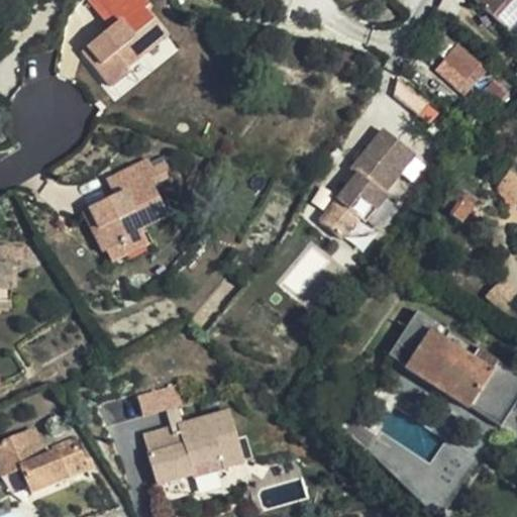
[(126,69),(142,56),(166,37),(142,10),(148,6),(142,0),(116,0),(107,8),(117,22),(81,52),(110,87),(113,85),(128,73),(126,69)]
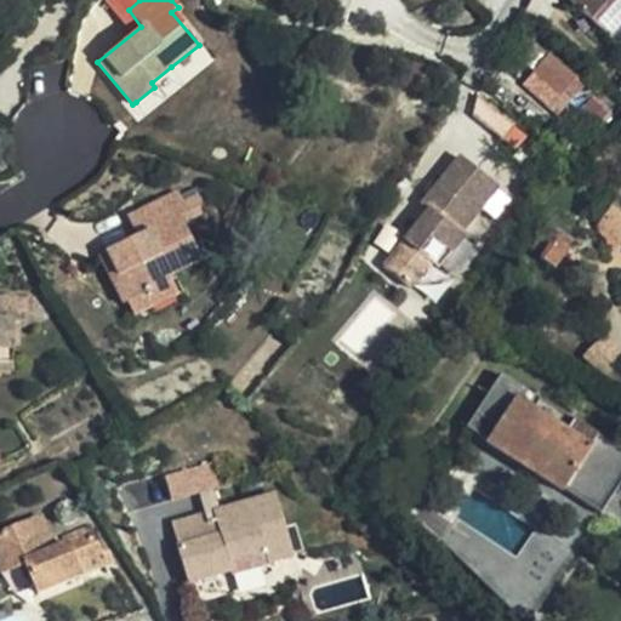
[(579,0),(573,9),(609,38),(620,21),(620,1),(619,0),(579,0)]
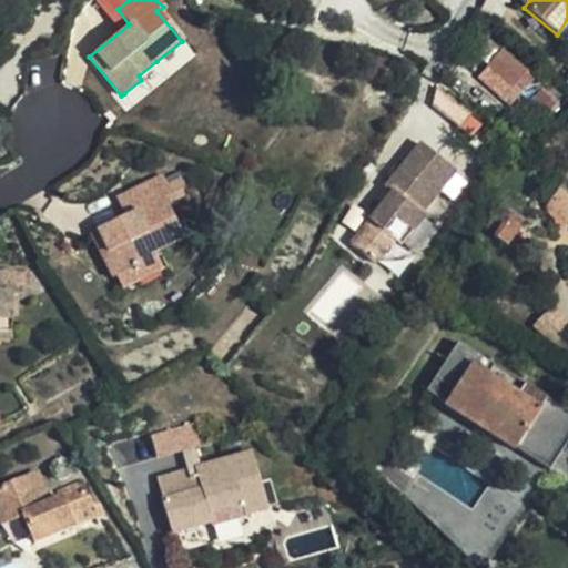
[(567,19),(557,34),(567,43),(567,19)]
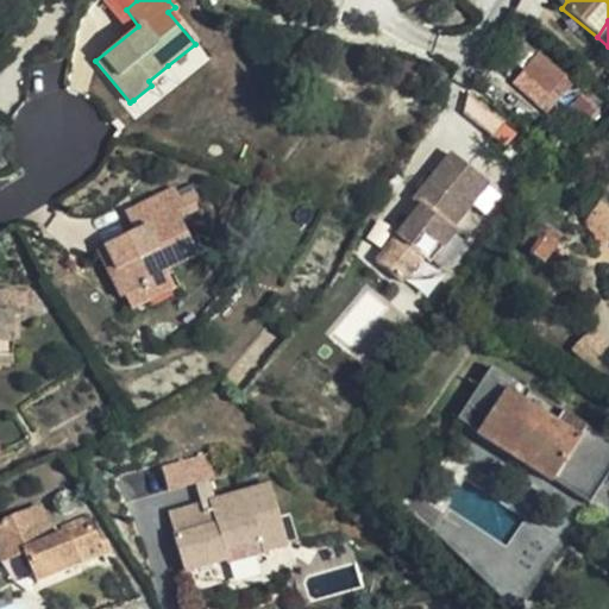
[(560,76),(538,55),(513,83),(544,111),(557,99),(548,90),(560,76)]
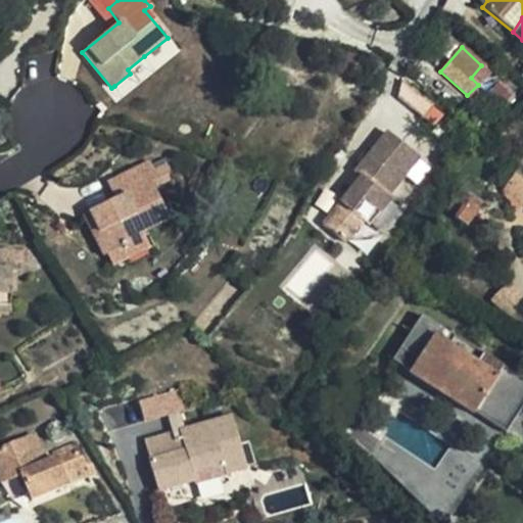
[(155,68),(144,56),(128,69),(130,74),(114,86),(123,96),(155,68)]
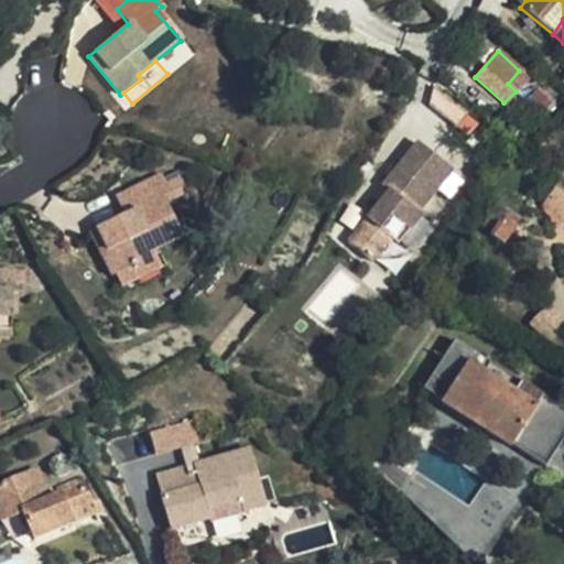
[(454,112),(464,102),(446,87),(436,99),(454,112)]
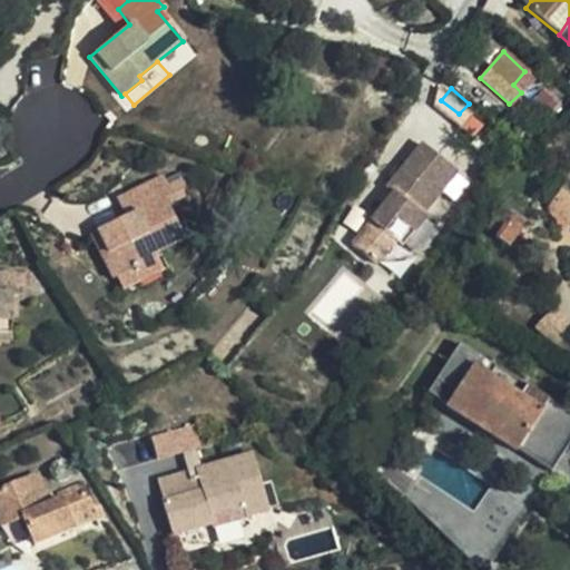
[(421,215),(425,209),(455,173),(422,144),(386,186),(394,193),(352,243),(376,263),(394,242),(400,246),(424,217),(421,215)]
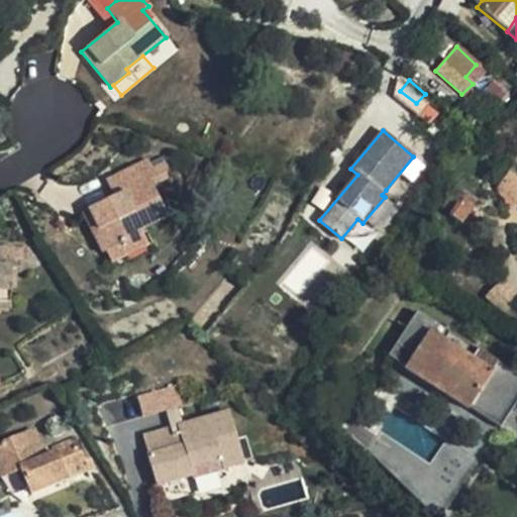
[(120,238),(139,228),(167,215),(151,185),(171,176),(165,163),(151,169),(146,159),(115,176),(123,191),(114,196),(82,213),(102,253),(105,252),(123,243),(120,238)]
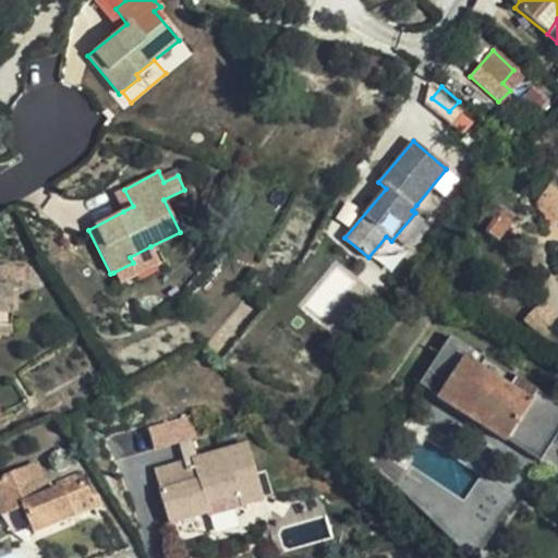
[(501,186),(494,201),(501,206),(511,192),(501,186)]
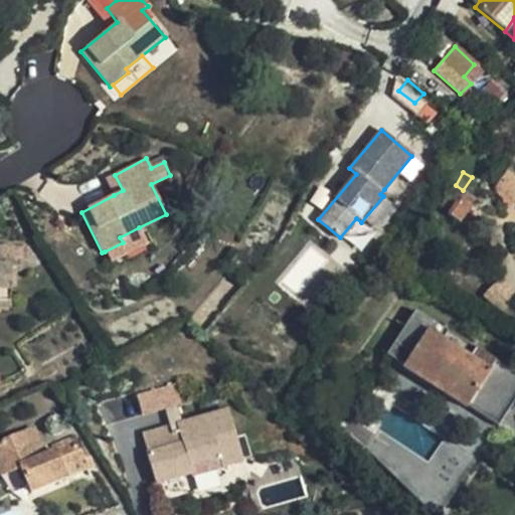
[(514,203),(514,177),(508,173),(495,189),(514,203)]
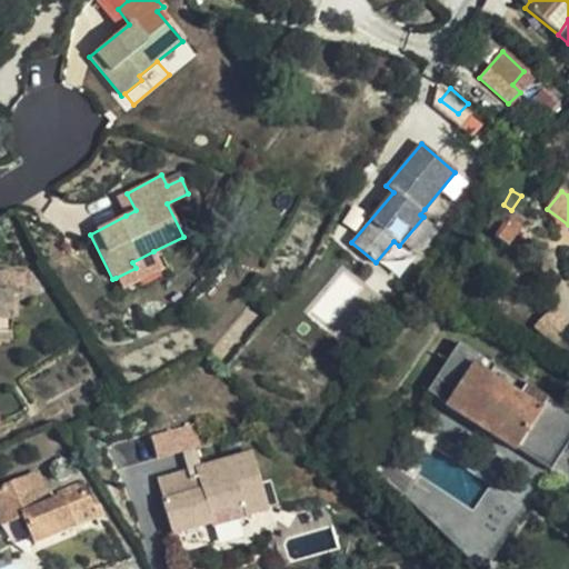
[(136,210),(127,193),(117,198),(126,216),(136,210)]
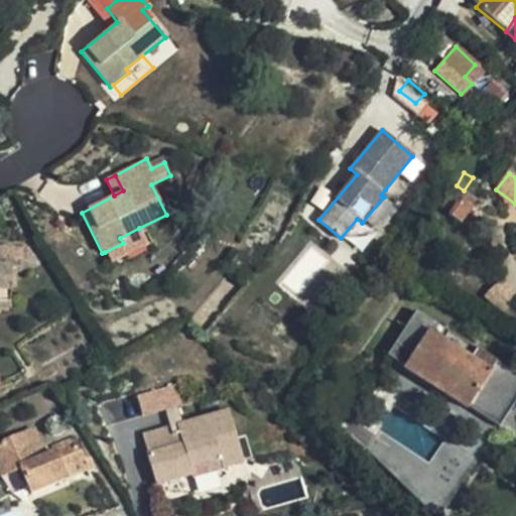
[(396,200),(385,189),(381,195),(384,197),(393,205),(396,200)]
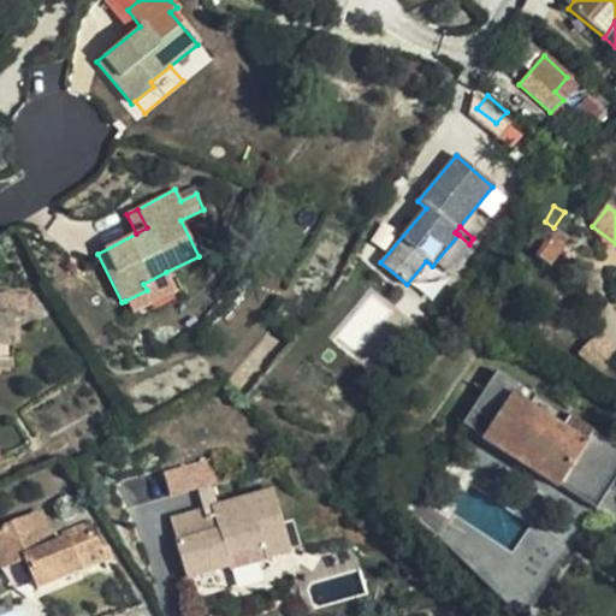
[(469,244),(458,235),(432,266),(446,278),(469,244)]
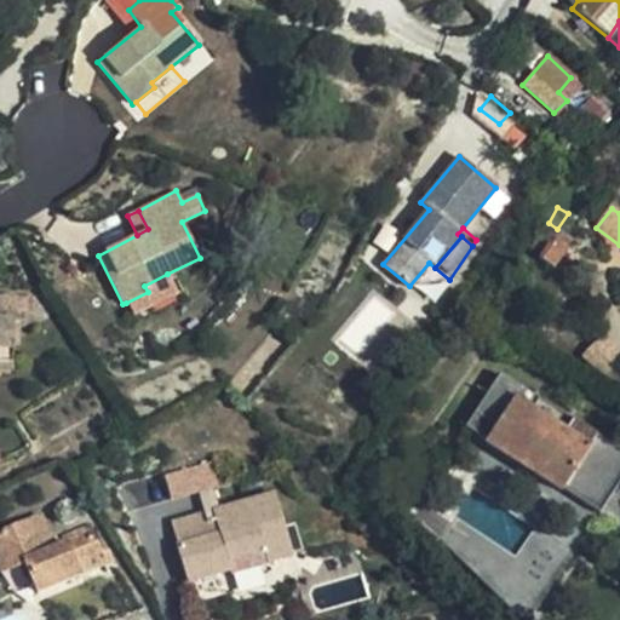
[(551,236),(538,257),(552,268),(567,247),(551,236)]
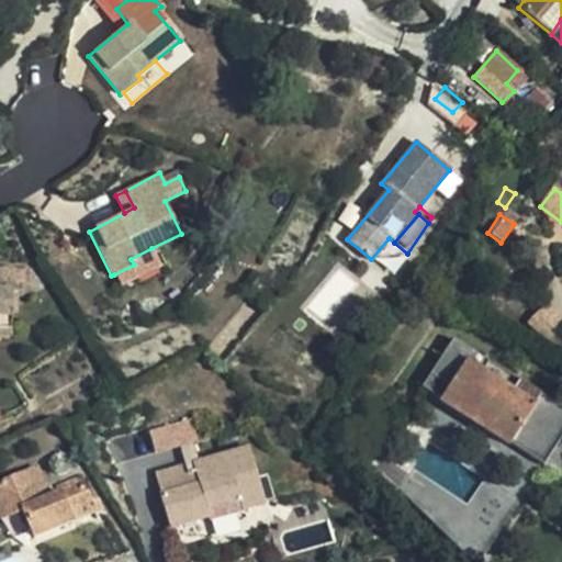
[(209,261),(218,269),(233,255),(223,246),(209,261)]
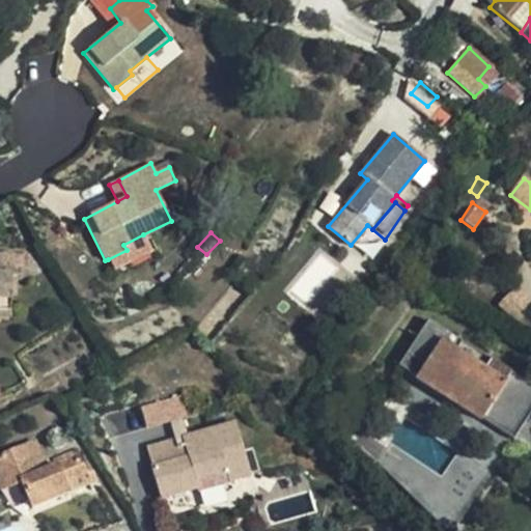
[(150,250),(143,234),(123,245),(127,250),(108,259),(112,269),(150,250)]
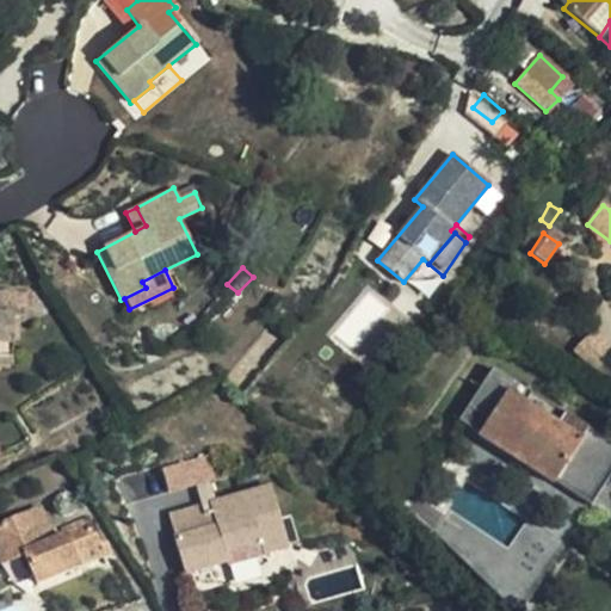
[(0,362),(13,363),(13,321),(24,321),(24,304),(14,304),(14,292),(0,292),(0,362)]
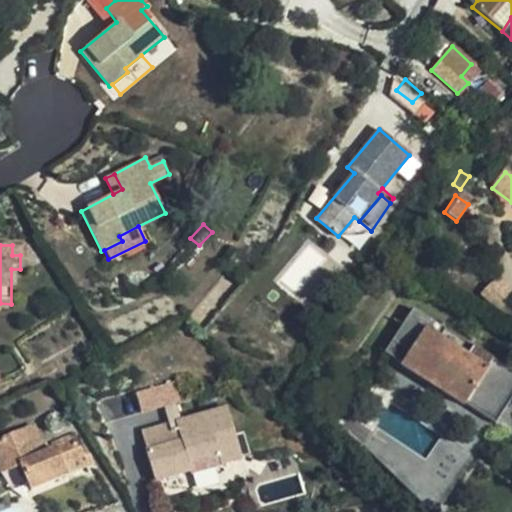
[(409,351),(400,365),(462,405),(473,390),(494,402),(510,377),(489,364),(492,359),(472,345),(466,355),(424,328),(430,319),(414,309),(409,317),(407,317),(392,339),(397,342),(409,351)]
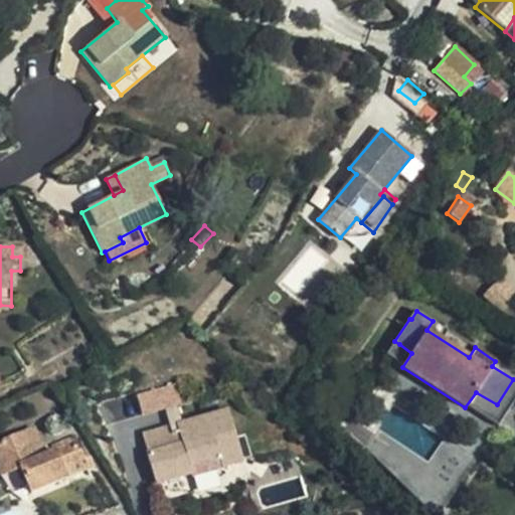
[(390,359),(402,367),(411,353),(399,344),(390,359)]
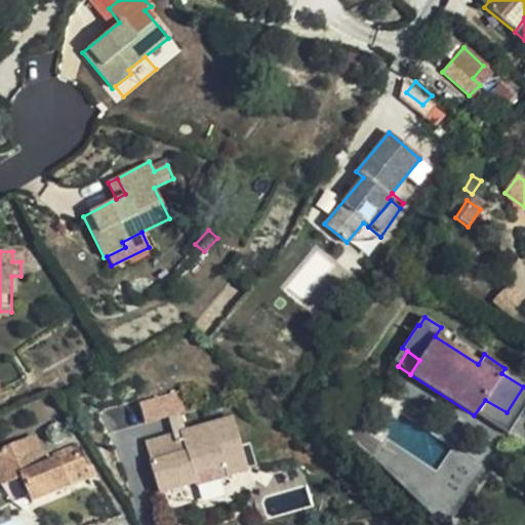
[(142,414),(144,423),(156,420),(153,410),(142,414)]
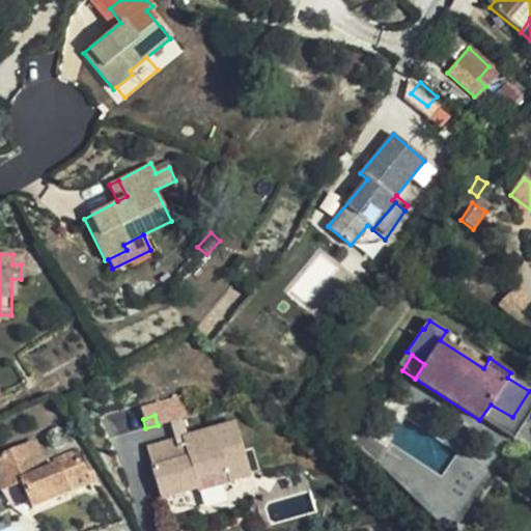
[(226,468),(230,479),(249,474),(234,423),(147,448),(152,465),(150,466),(159,497),(196,487),(193,477),(226,468)]
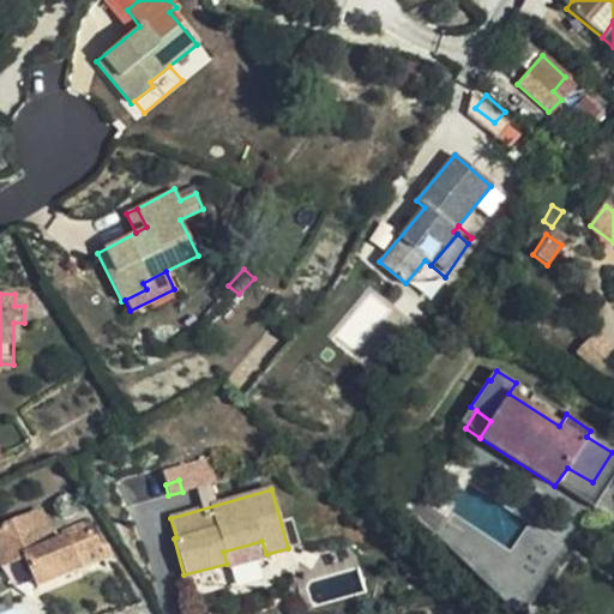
[(29,590),(82,570),(77,554),(101,546),(92,527),(46,546),(31,515),(0,527),(0,566),(14,560),(29,590)]
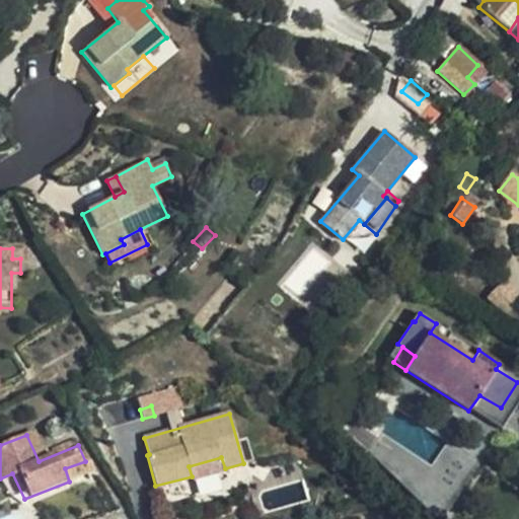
[(226,471),(225,468),(221,457),(189,466),(192,476),(193,480),(226,471)]
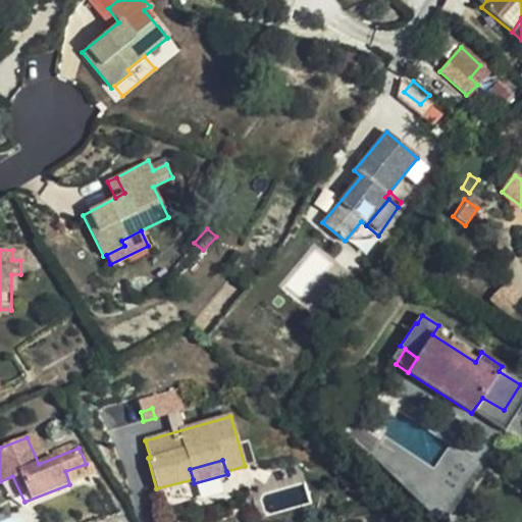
[(65,471),(69,484),(90,476),(86,464),(65,471)]
